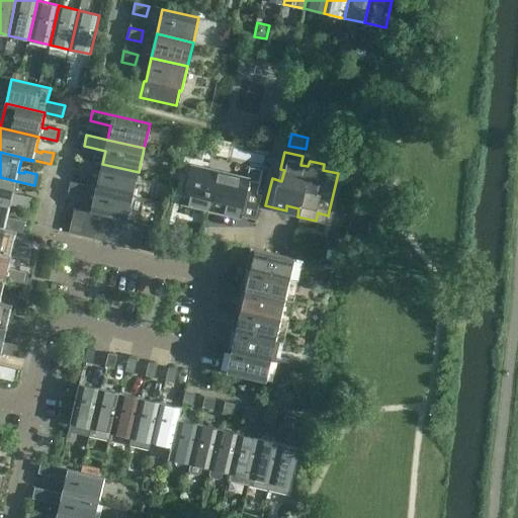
[(133,196),(139,172),(102,164),(81,159),(78,169),(99,174),(96,187),(133,196)]
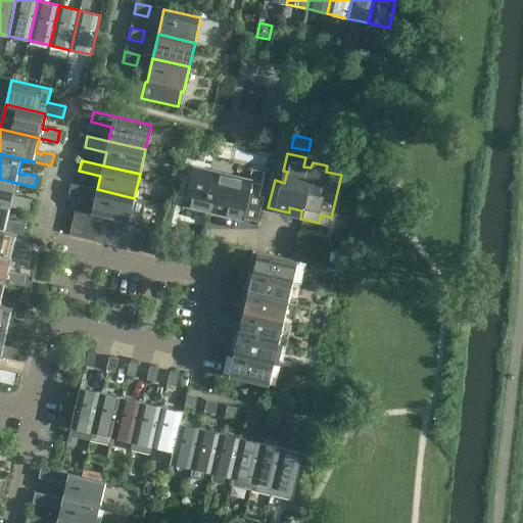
[(240,223),(242,218),(247,193),(259,196),(266,172),(251,169),(249,181),(194,168),(185,209),(240,223)]
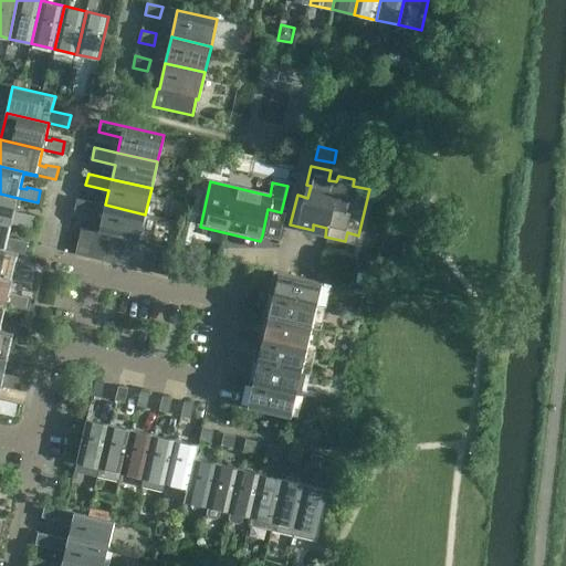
[(14,213),(18,198),(0,194),(0,220),(12,223),(31,228),(34,216),(21,212),(21,215),(14,213)]
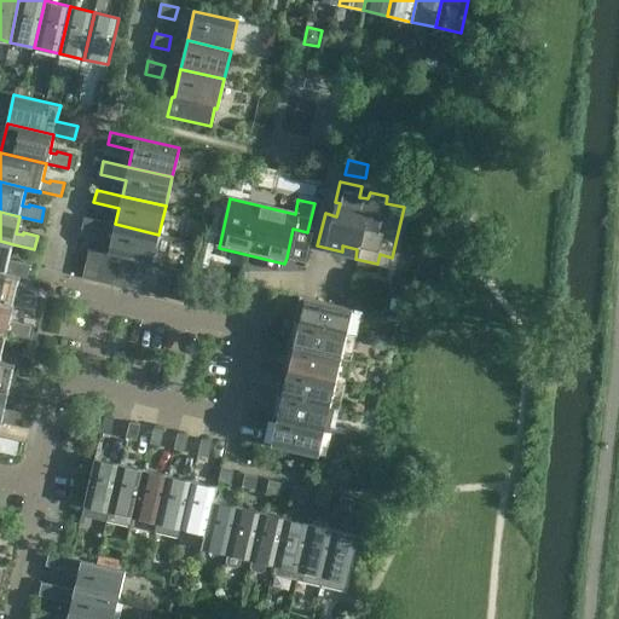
[(103,235),(106,221),(91,218),(87,231),(103,235)]
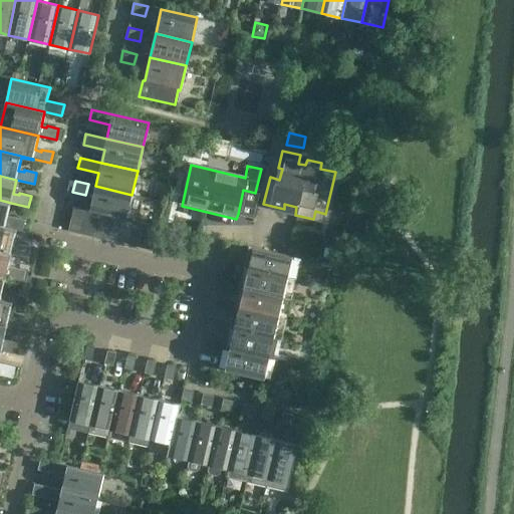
[(126,219),(132,195),(95,186),(90,210),(98,212),(110,215),(122,218),(126,219)]
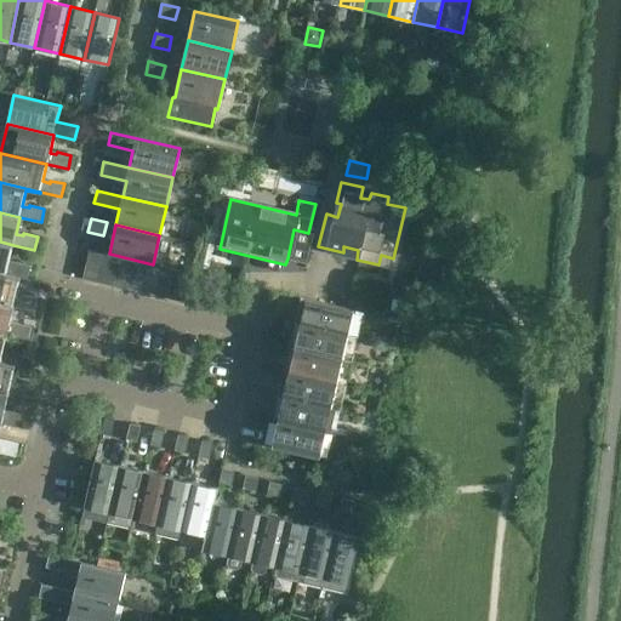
[(9,262),(13,245),(0,241),(0,271),(21,277),(28,279),(30,266),(17,262),(16,265),(9,262)]
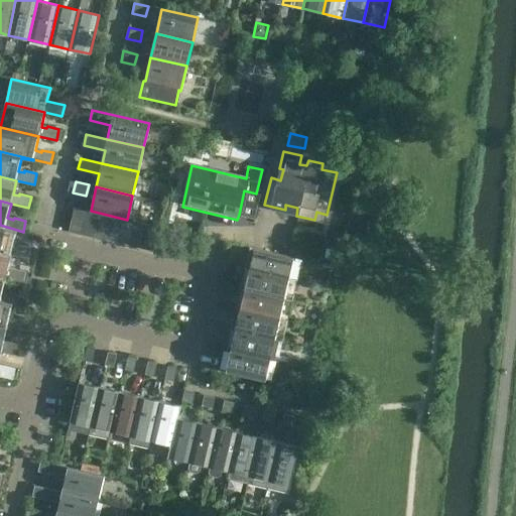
[(82,234),(87,210),(75,208),(70,231),(82,234)]
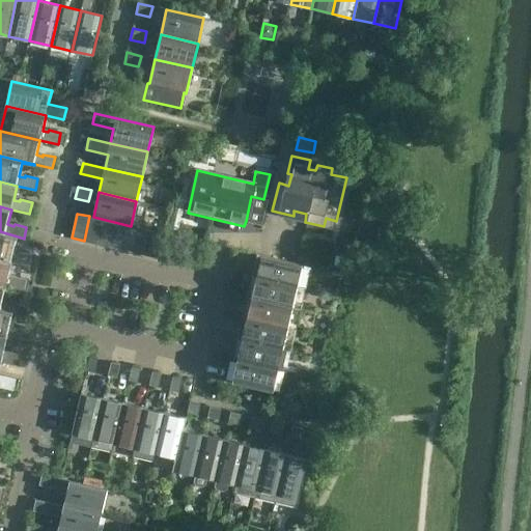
[(102,219),(93,217),(89,216),(84,241),(96,244),(102,219)]
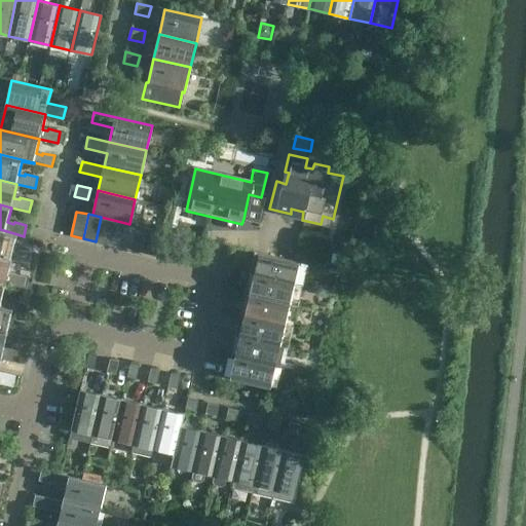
[(108,245),(113,220),(101,217),(96,241),(108,245)]
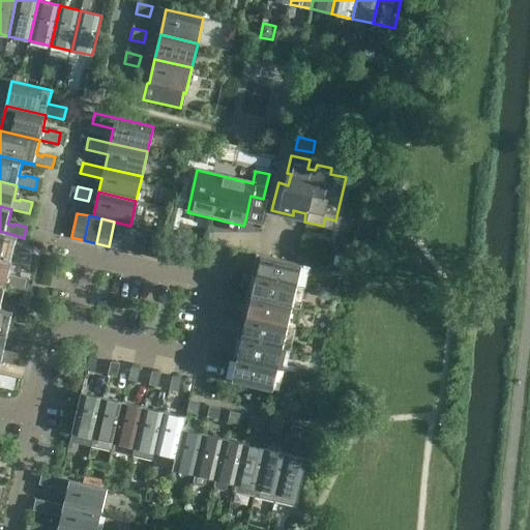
[(120,248),(126,225),(114,222),(109,246),(120,248)]
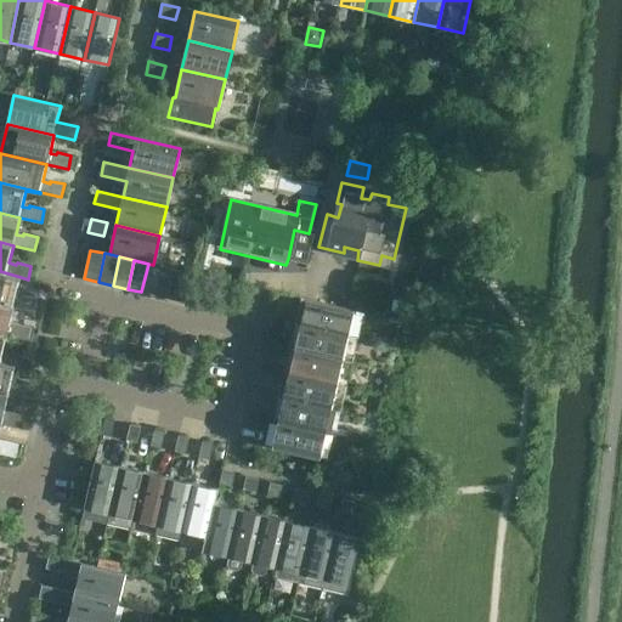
[(162,266),(153,265),(148,264),(141,292),(156,295),(162,266)]
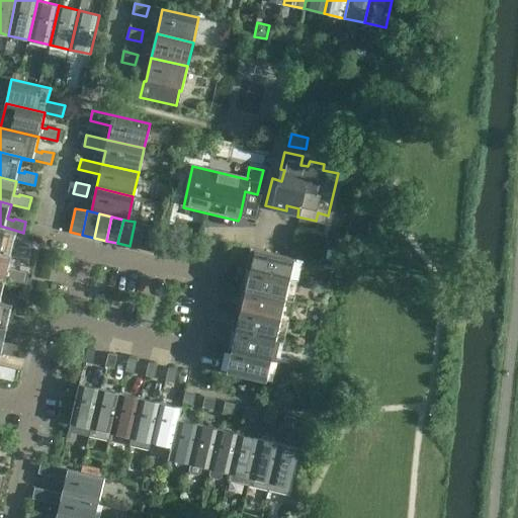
[(142,249),(147,225),(135,222),(130,246),(142,249)]
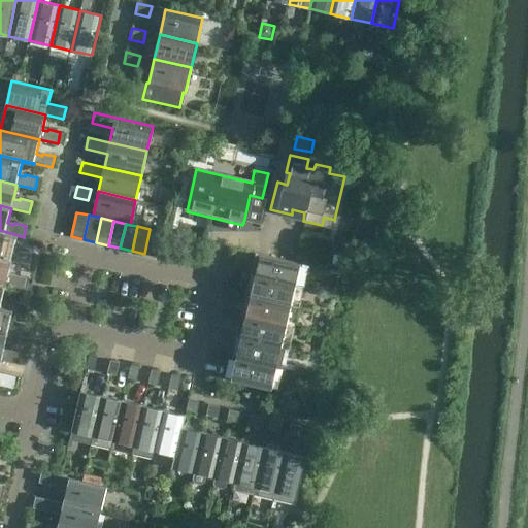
[(162,232),(150,229),(144,254),(157,257),(162,232)]
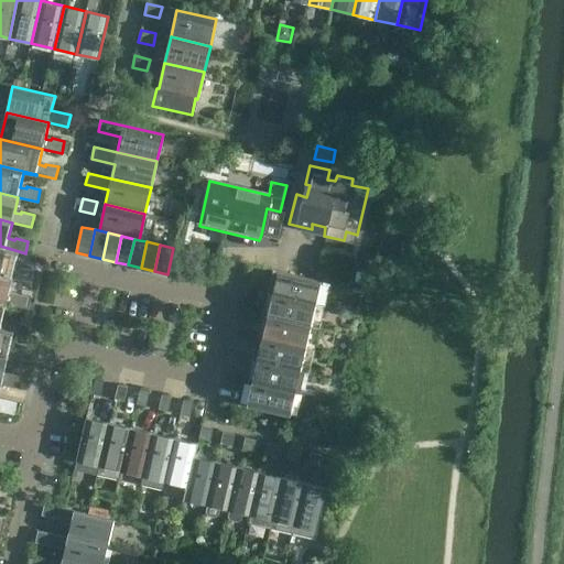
[(14,268),(19,251),(0,246),(0,274),(13,278),(32,282),(34,270),(21,268),(21,270),(14,268)]
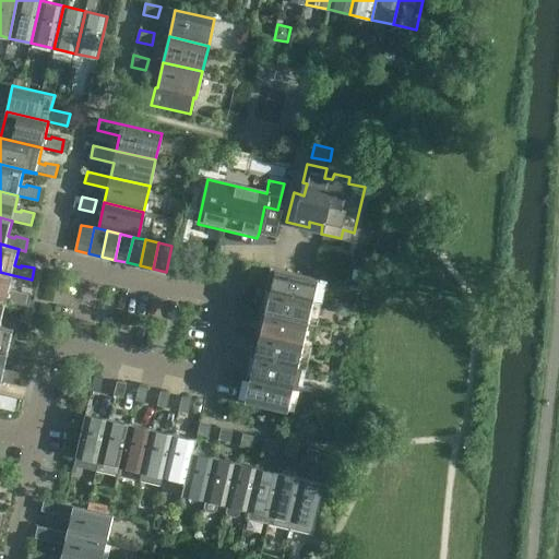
[(271,268),(265,289),(321,302),(326,283),(328,281),(271,268)]
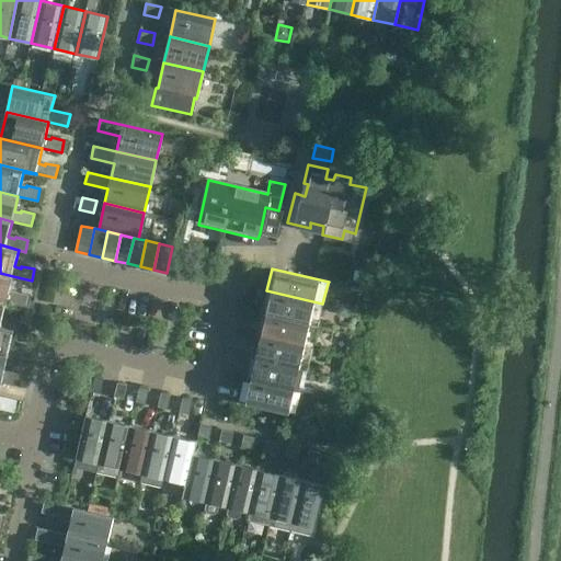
[(354,270),(352,281),(362,283),(364,272),(354,270)]
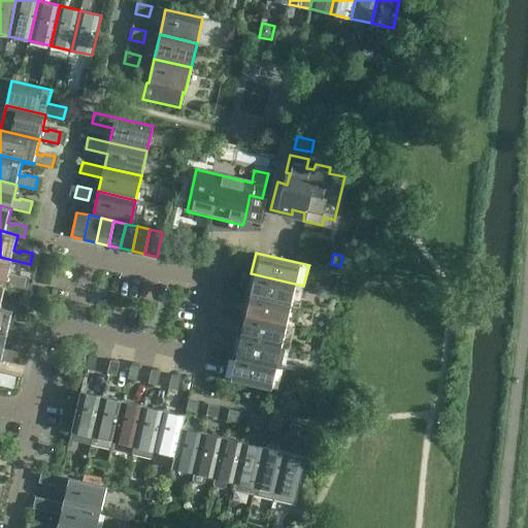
[(8,275),(12,260),(0,257),(0,283),(6,285),(24,289),(27,277),(14,274),(13,276),(8,275)]
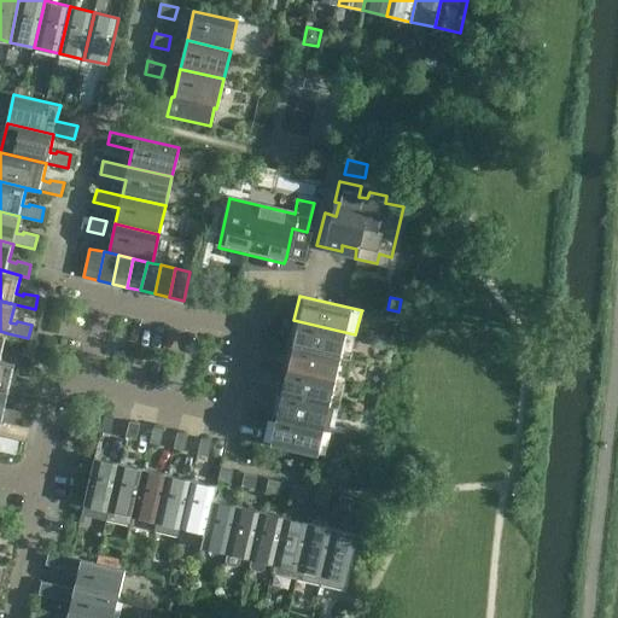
[(349,360),(355,336),(355,334),(293,320),(287,345),(349,360)]
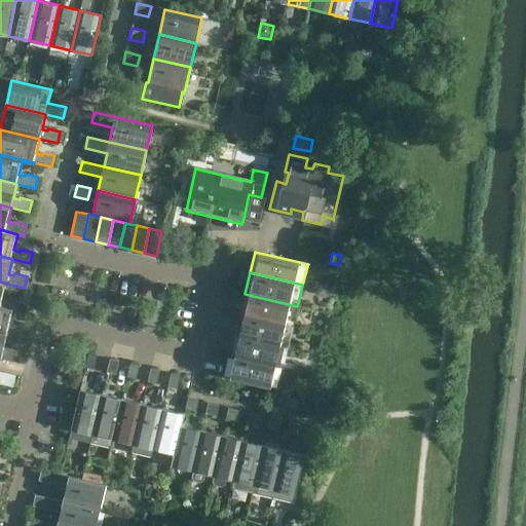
[(3,298),(6,284),(0,282),(0,307),(12,310),(19,311),(21,300),(9,297),(8,300),(3,298)]
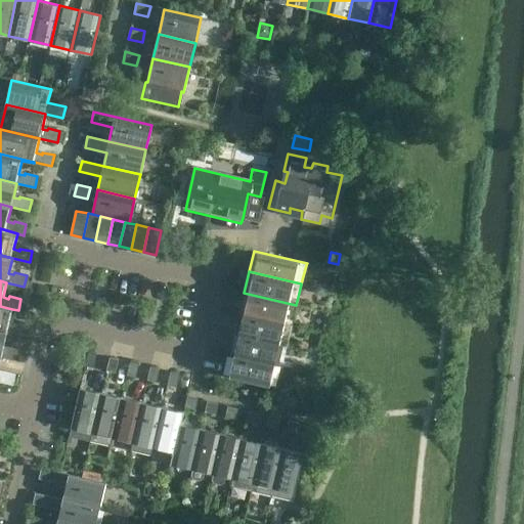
[(292,324),(296,305),(244,293),(239,313),(284,323),(292,324)]
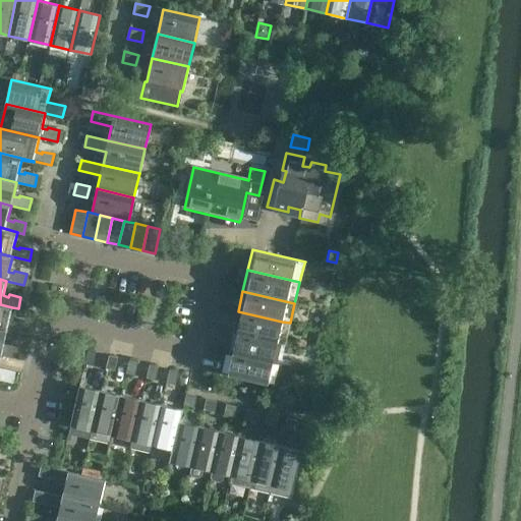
[(9,322),(12,307),(0,304),(0,329),(7,331),(24,335),(27,324),(15,321),(15,324),(9,322)]
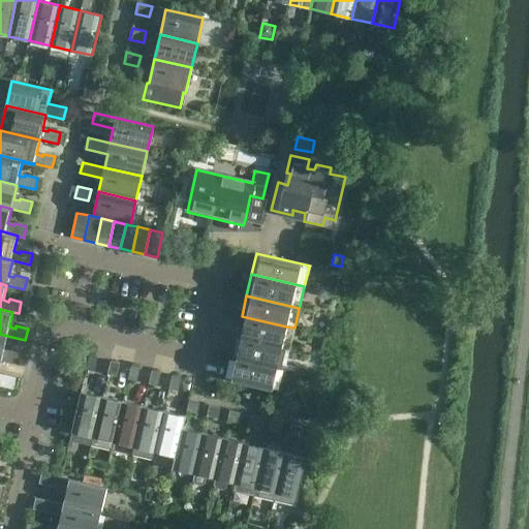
[(286,327),(242,316),(237,337),(282,347),(289,349),(294,328),(286,327)]
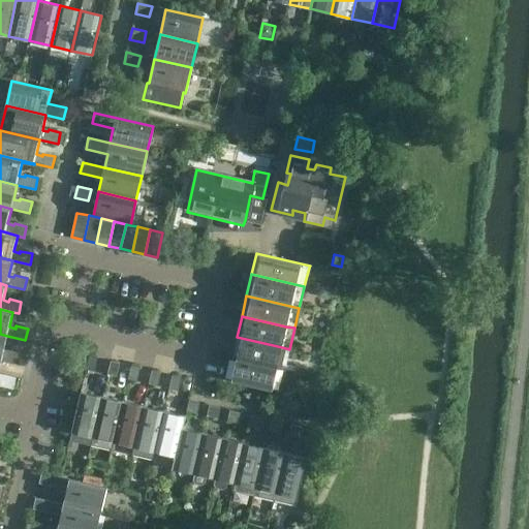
[(4,351),(7,336),(0,334),(0,360),(2,361),(20,365),(22,353),(10,350),(9,352),(4,351)]
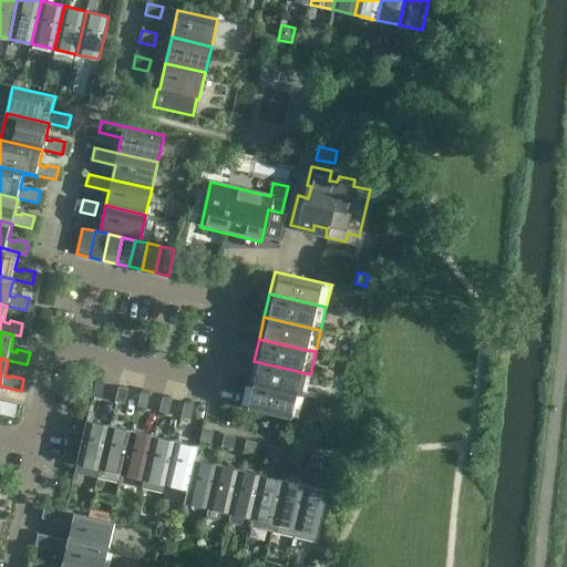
[(310,374),(302,372),(254,361),(248,383),(297,394),(306,397),(310,374)]
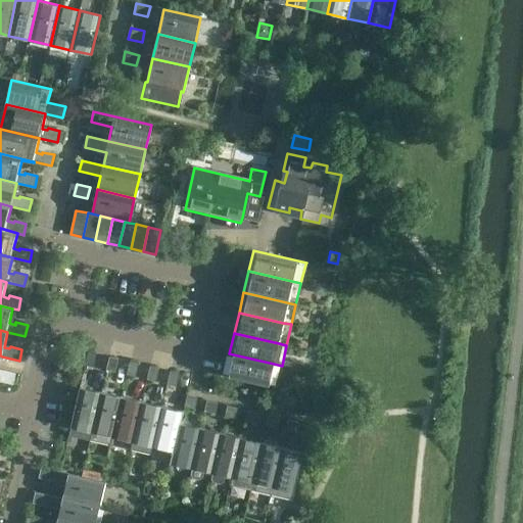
[(97,353),(94,352),(88,351),(85,365),(95,367),(97,353)]
